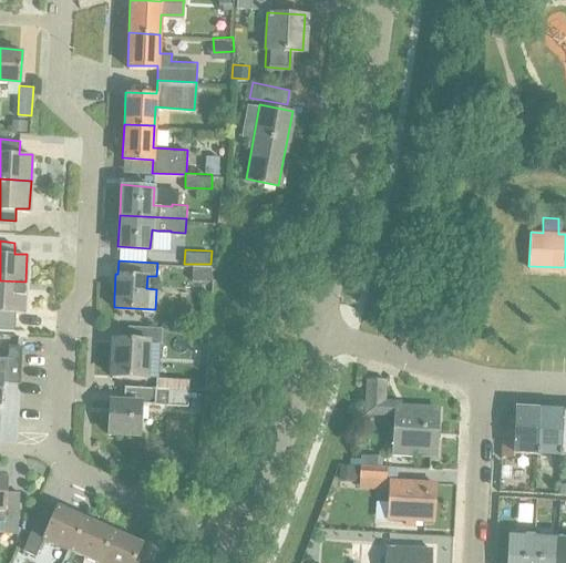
[(211,264),(192,264),(191,279),(209,280),(211,264)]
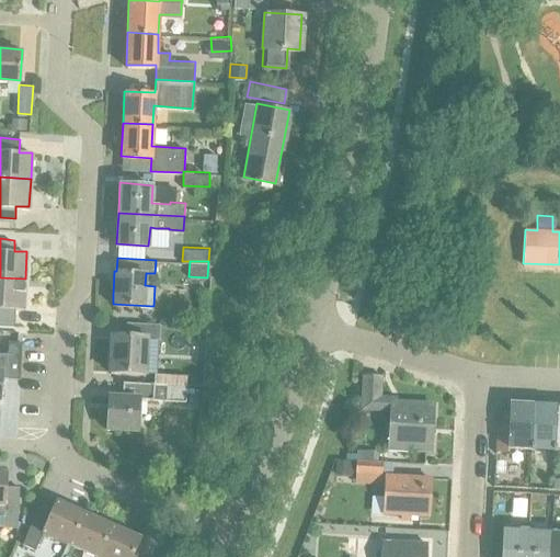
[(25,279),(0,277),(0,324),(14,325),(15,306),(24,307),(25,279)]
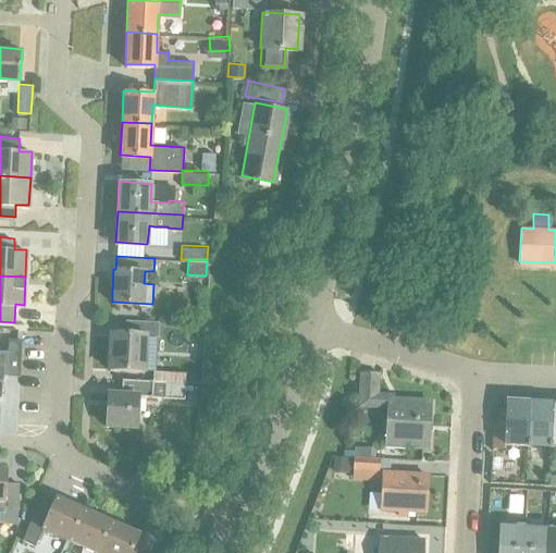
[(158,335),(159,321),(125,319),(124,332),(110,332),(109,368),(145,370),(146,334),(158,335)]
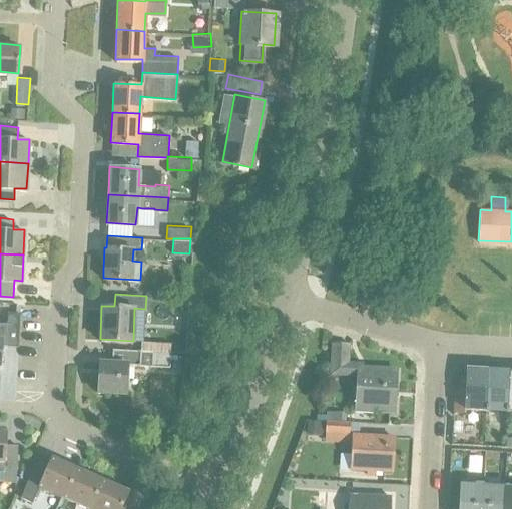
[(0,365),(1,343),(18,344),(20,311),(8,310),(7,323),(0,322),(0,365)]
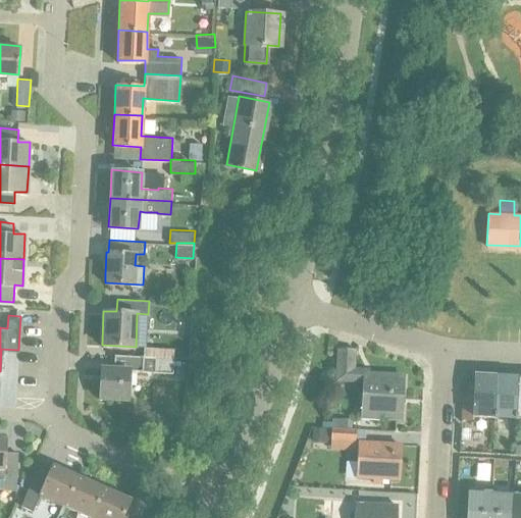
[(380,416),(402,416),(404,374),(367,373),(367,367),(355,366),(355,347),(339,346),(335,379),(364,380),(362,411),(380,412),(380,416)]
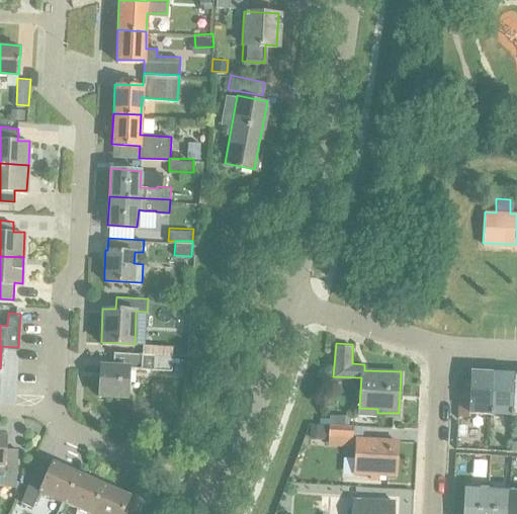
[(172,368),(172,354),(112,351),(111,365),(99,364),(98,395),(126,396),(127,366),(172,368)]
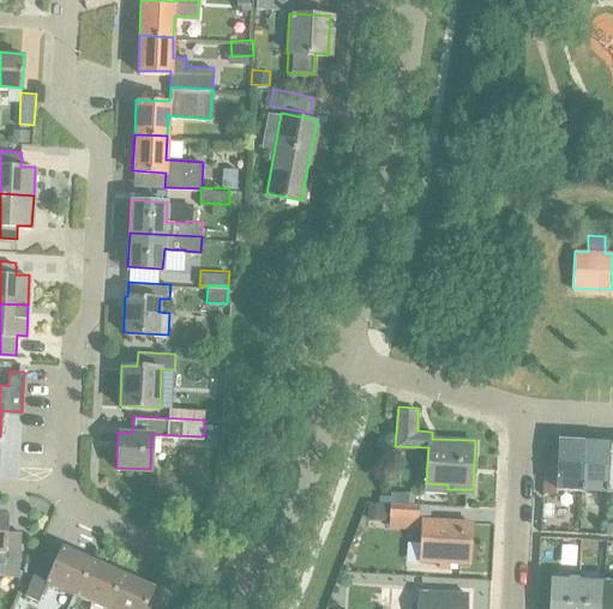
[(557,488),(581,489),(584,440),(559,439),(559,450),(545,448),(542,492),(557,493),(557,488)]
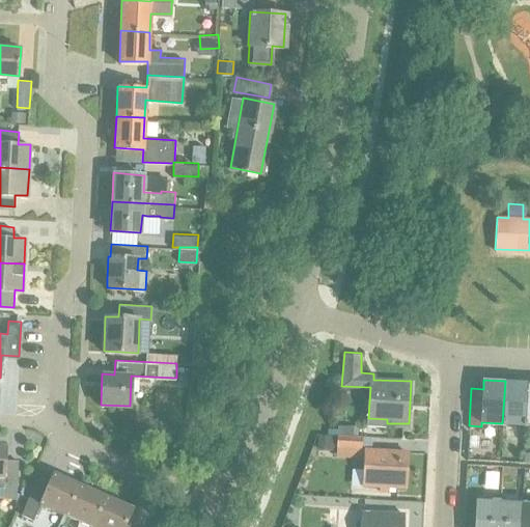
[(502,423),(524,424),(526,382),(505,381),(502,423)]
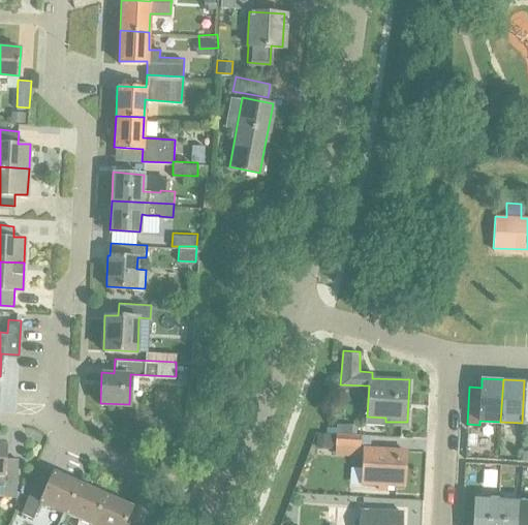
[(327,432),(337,432),(356,433),(356,424),(336,423),(336,426),(327,426),(327,432)]
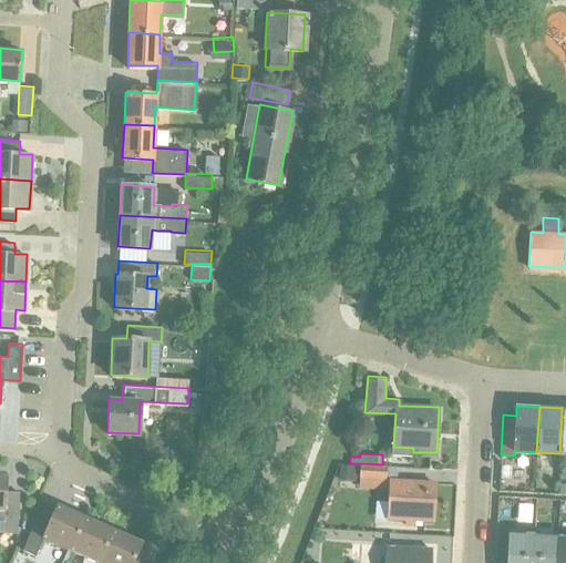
[(361,463),(360,487),(390,489),(389,519),(433,521),(435,480),(397,478),(397,466),(382,464),(361,463)]
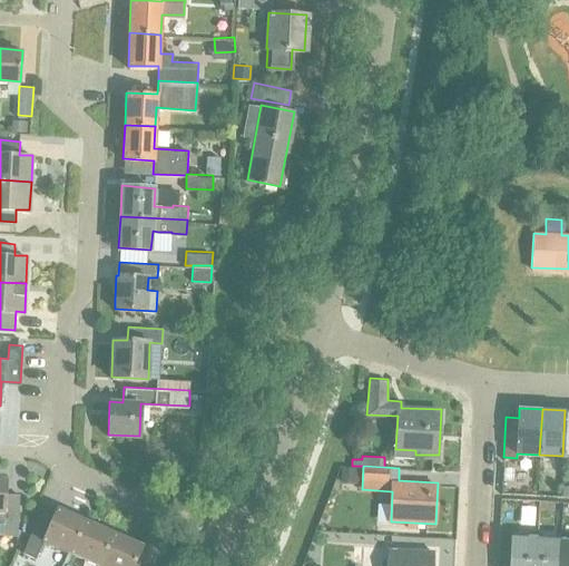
[(0,533),(3,534),(18,534),(20,494),(7,493),(8,478),(0,477),(0,533)]
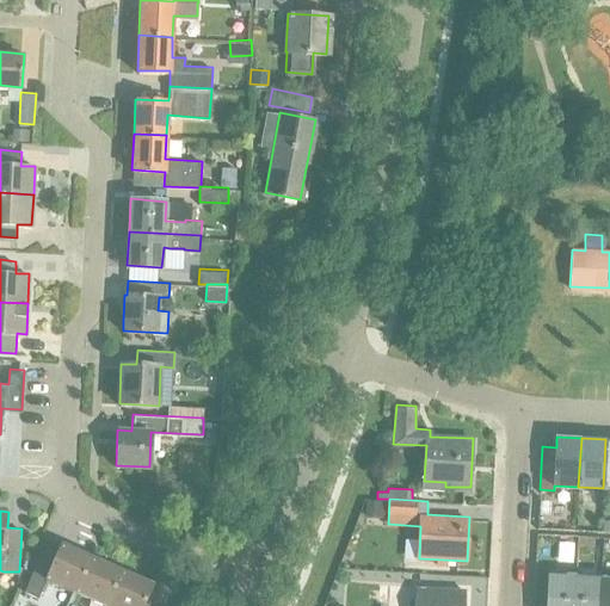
[(577,556),(578,535),(562,533),(560,555),(577,556)]
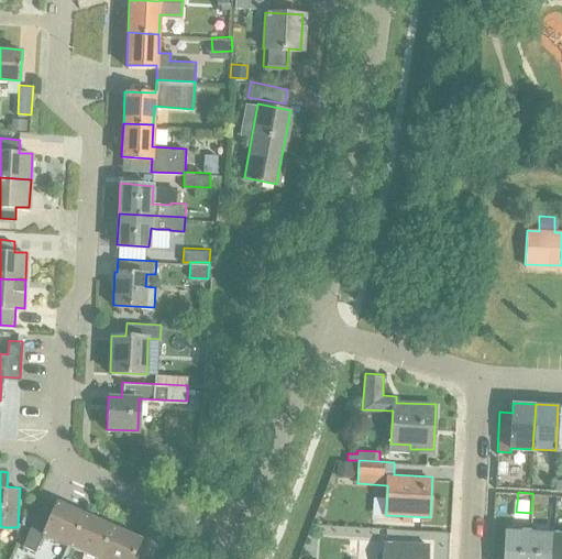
[(42,534),(69,546),(85,512),(57,500),(56,502),(44,496),(22,545),(35,550),(42,534)]
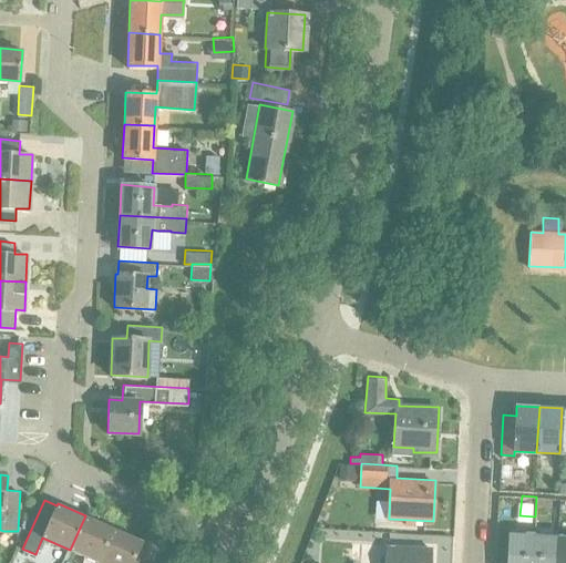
[(70,550),(98,562),(113,528),(85,515),(70,550)]
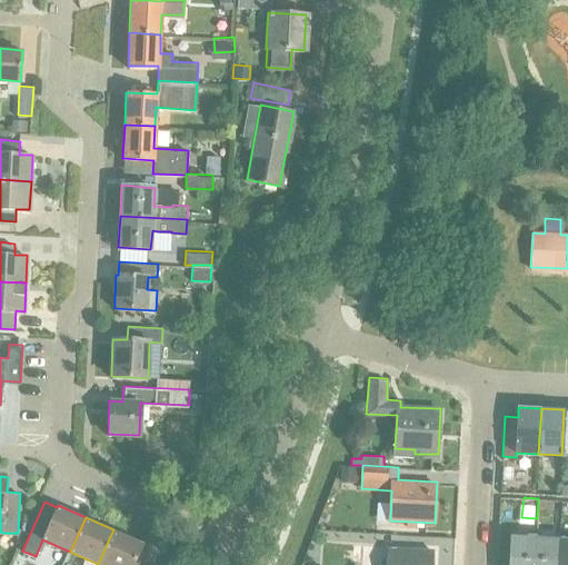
[(113,529),(98,564),(99,564),(133,564),(132,564),(142,543),(113,529)]
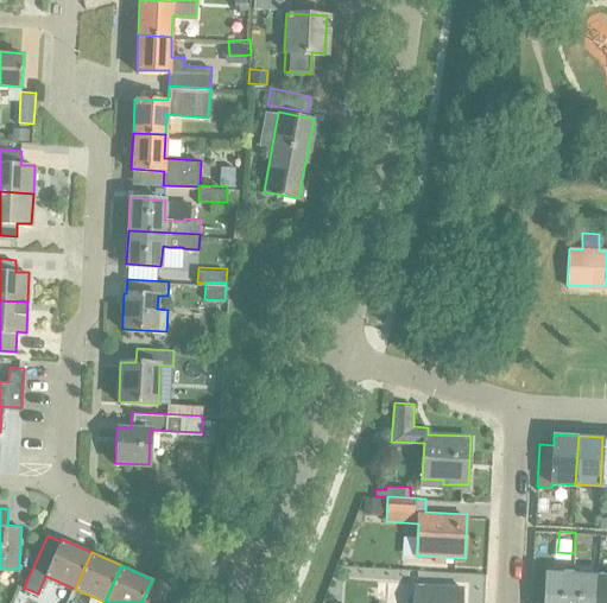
[(569,602),(571,573),(547,572),(547,567),(532,566),(530,602),(569,602)]
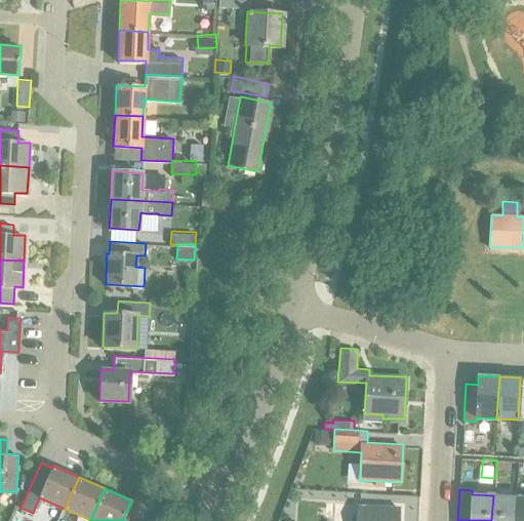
[(420,493),(408,492),(407,511),(418,512),(420,493)]
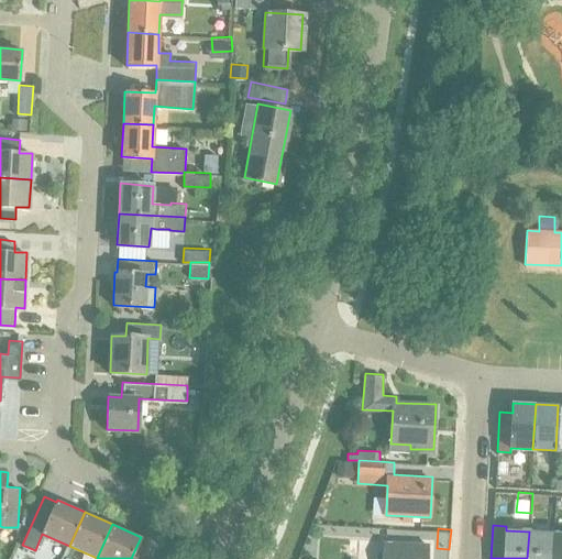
[(527,558),(551,558),(553,533),(529,532),(527,558)]
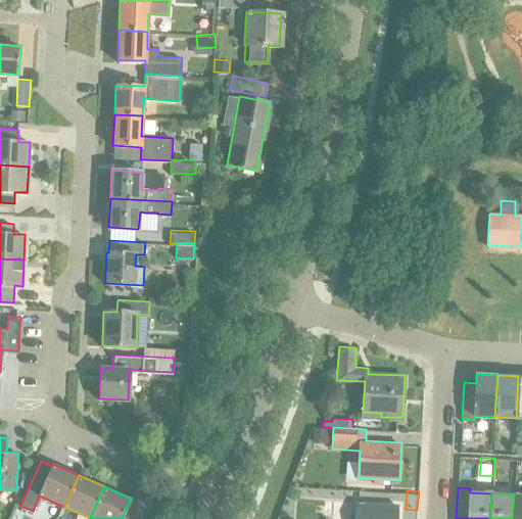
[(512,518),(521,518),(521,494),(514,494),(512,518)]
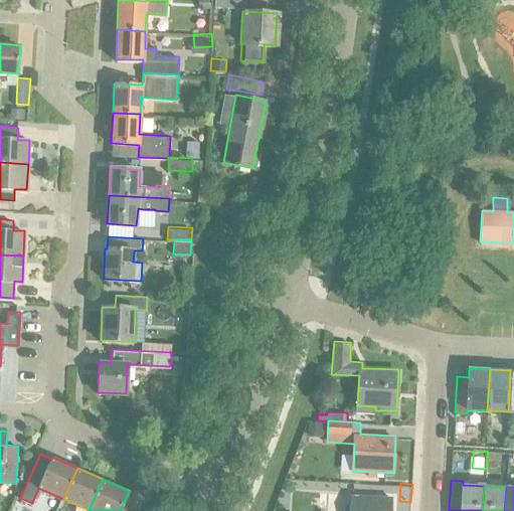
[(390,510),(392,496),(351,494),(350,510),(390,510)]
